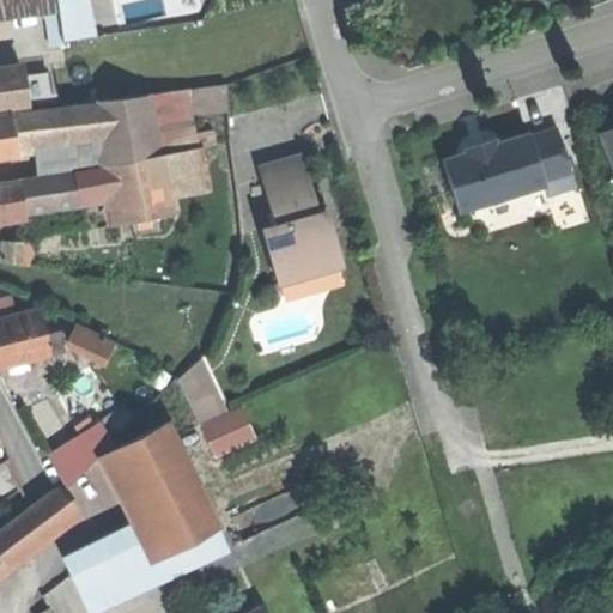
[(0,0),(0,18),(52,12),(50,0),(0,0)]
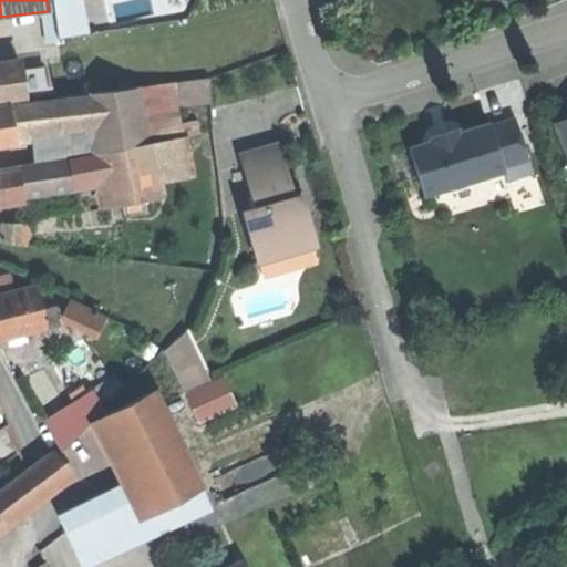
[(96,34),(91,0),(50,0),(57,40),(96,34)]
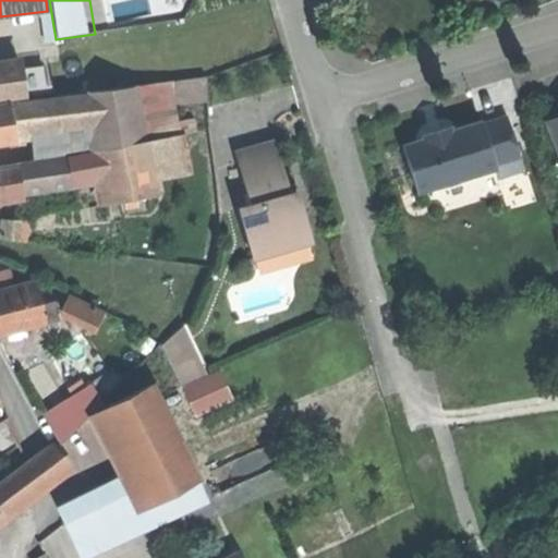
[(0,71),(0,99),(26,96),(23,69),(0,71)]
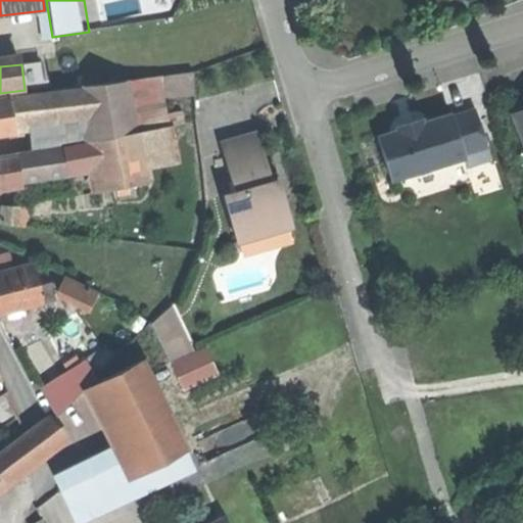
[(125,81),(79,87),(83,113),(88,141),(138,133),(125,81)]
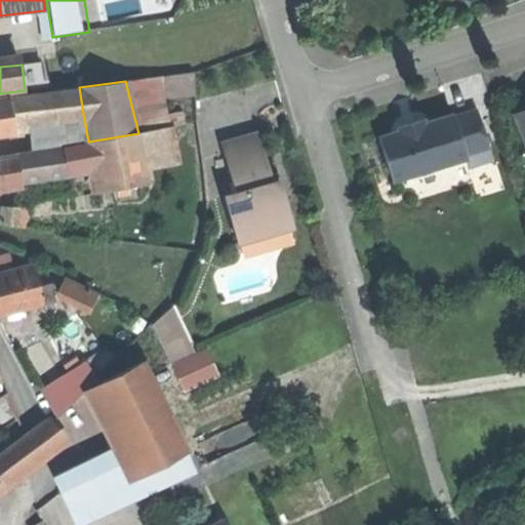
[(79,87),(7,96),(10,116),(83,114),(79,87)]
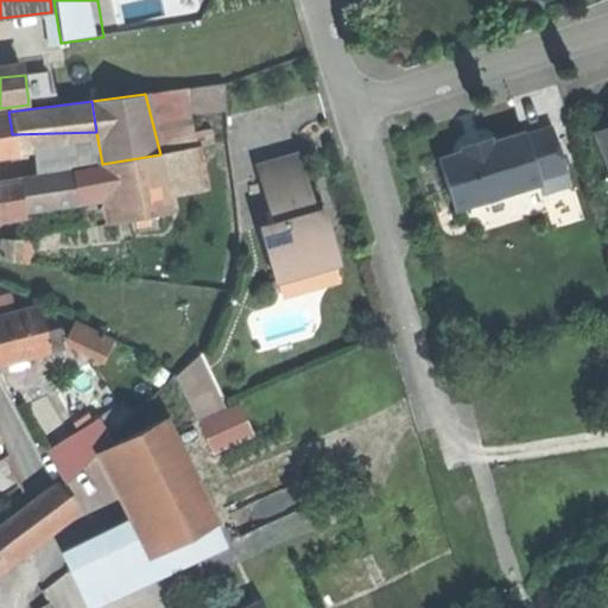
[(8,112),(0,112),(0,157),(14,154),(12,134),(8,112)]
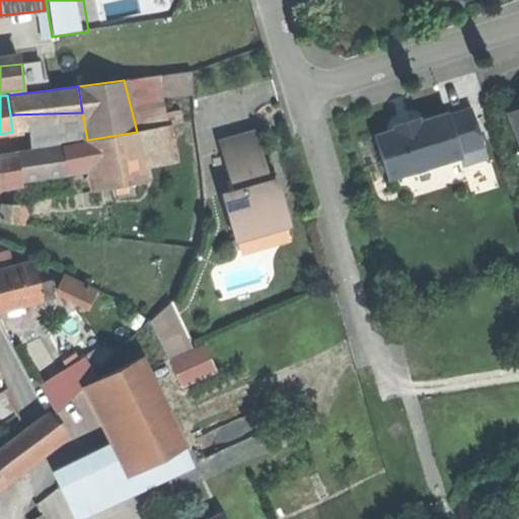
[(471,107),(447,115),(458,152),(483,145),(471,107)]
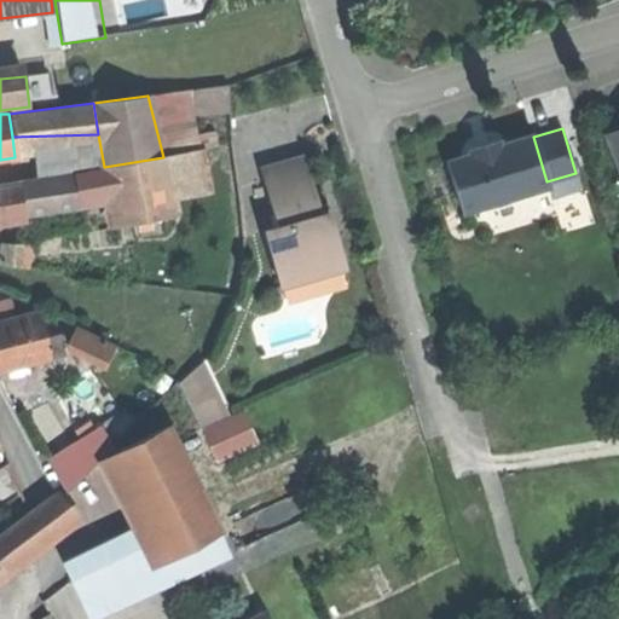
[(618,129),(606,136),(618,167),(618,129)]
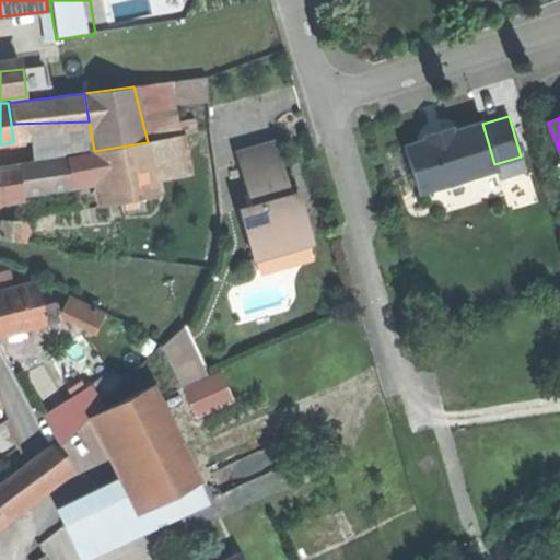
[(444,132),(404,144),(418,191),(496,168),(494,164),(482,124),(482,121),(444,132)]
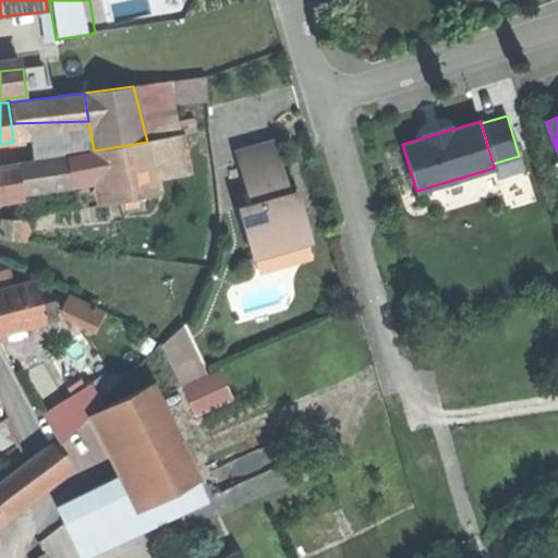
[(178,136),(147,142),(150,181),(184,177),(178,136)]
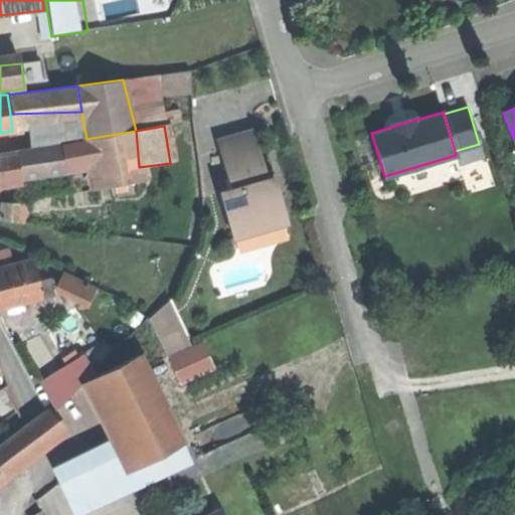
[(87,139),(87,141),(90,157),(95,188),(141,181),(139,167),(136,131),(87,139)]
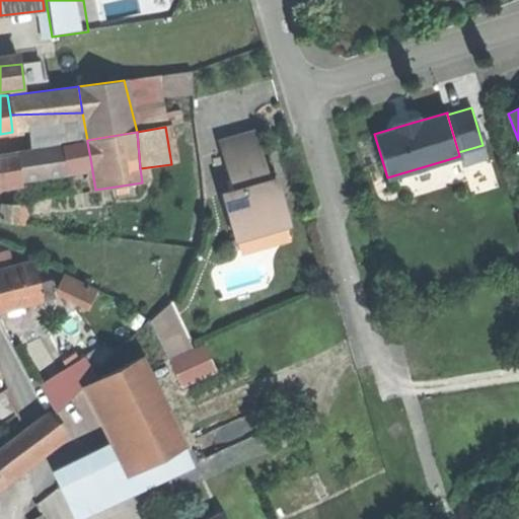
[(230,192),(266,181),(253,137),(218,146),(230,192)]
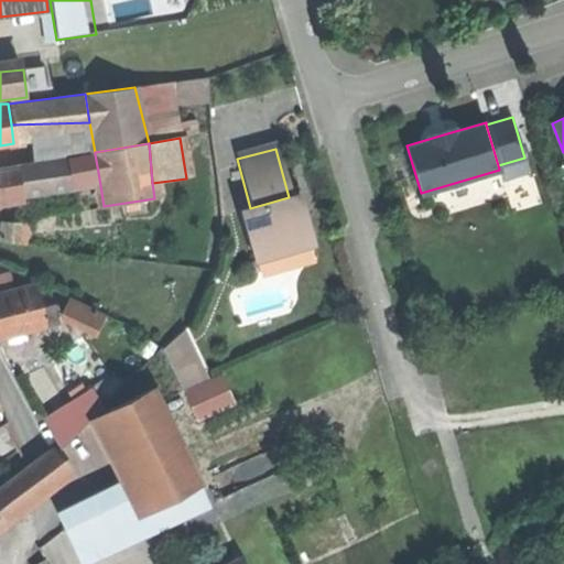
[(95,154),(71,158),(74,182),(98,172),(95,154)]
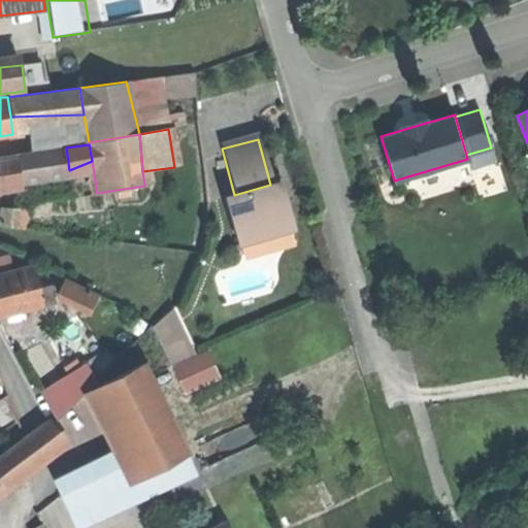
[(66,147),(21,155),(25,185),(70,177),(69,170),(66,147)]
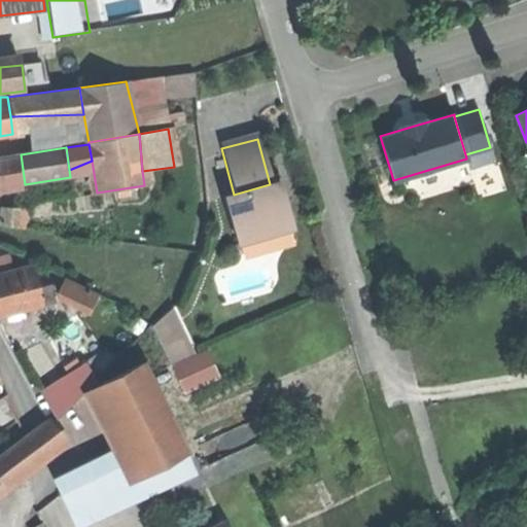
[(494,161),(490,147),(465,154),(466,159),(469,168),(494,161)]
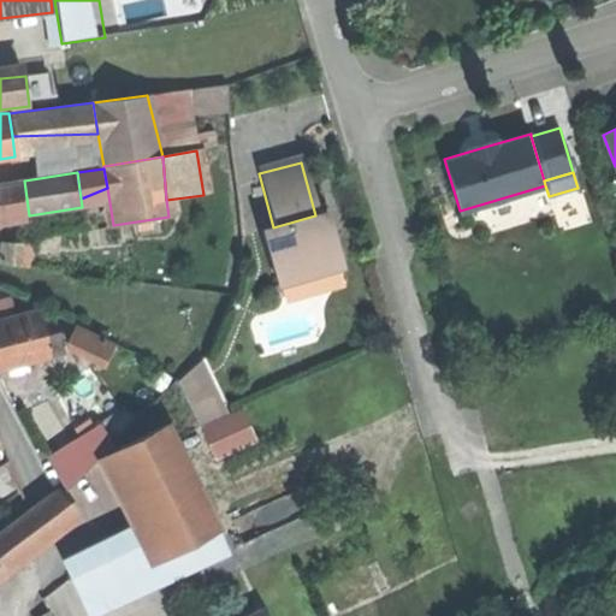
[(21,182),(0,184),(0,214),(24,212),(21,182)]
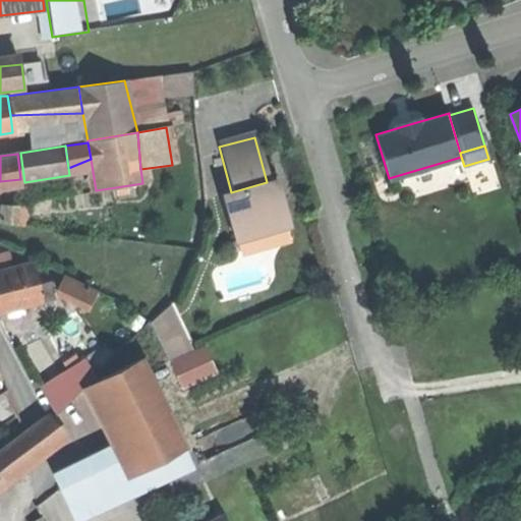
[(275,180),(267,182),(271,198),(279,196),(277,188),(275,180)]
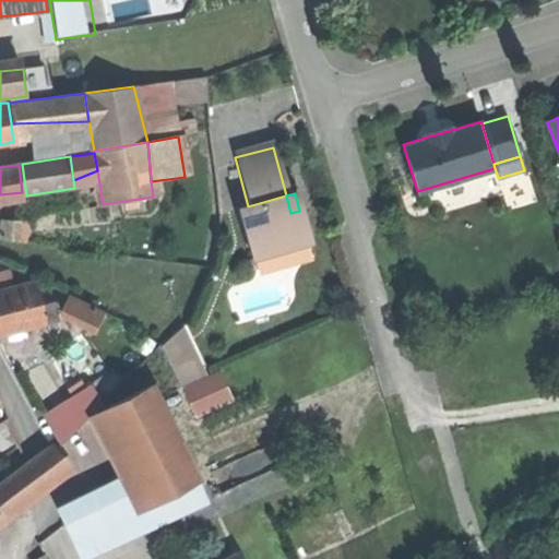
[(290,213),(286,195),(248,206),(236,209),(247,248),(265,244),(269,253),(308,242),(299,211),(290,213)]
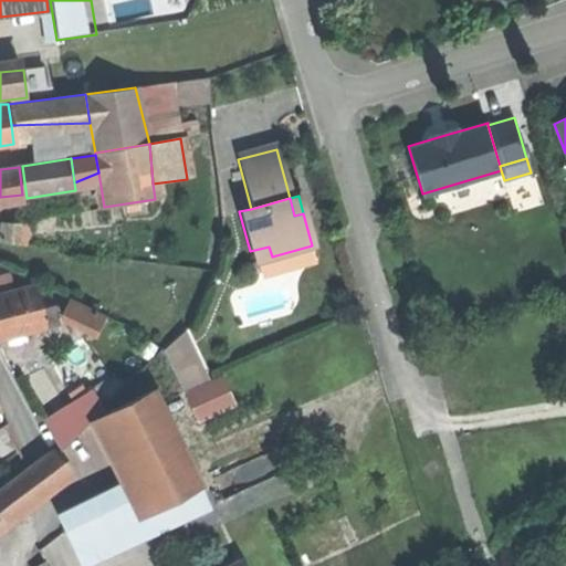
[(1,242),(21,243),(22,224),(2,223),(1,242)]
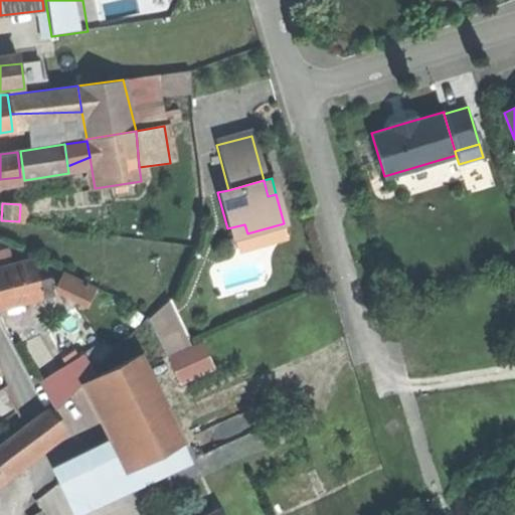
[(0,253),(0,268),(12,266),(9,251),(0,253)]
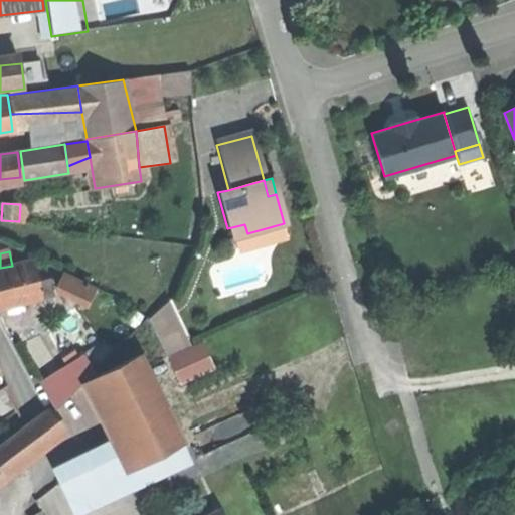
[(12,266),(0,268),(0,310),(42,299),(37,282),(31,261),(12,266)]
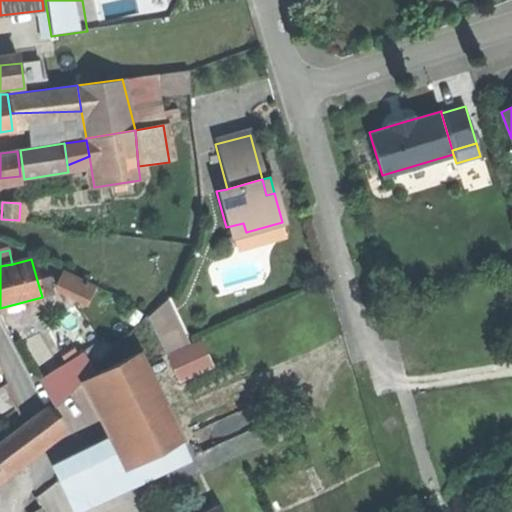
[(63,272),(56,285),(87,301),(94,287),(63,272)]
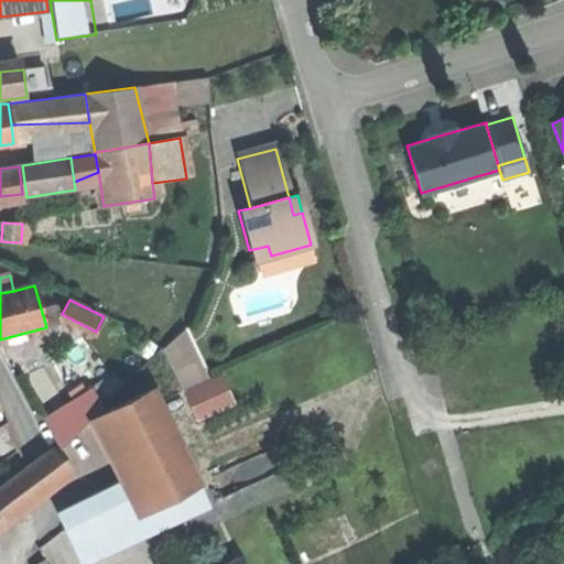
[(54,305),(41,308),(46,327),(58,324),(54,305)]
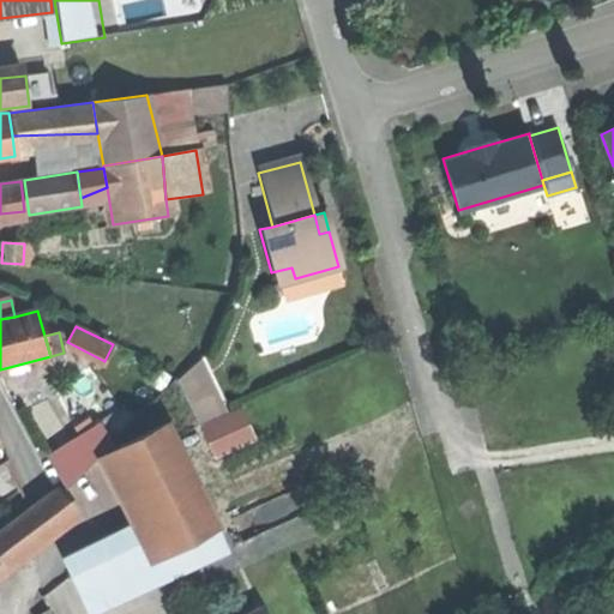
[(198,426),(200,425),(221,416),(197,362),(179,378),(198,426)]
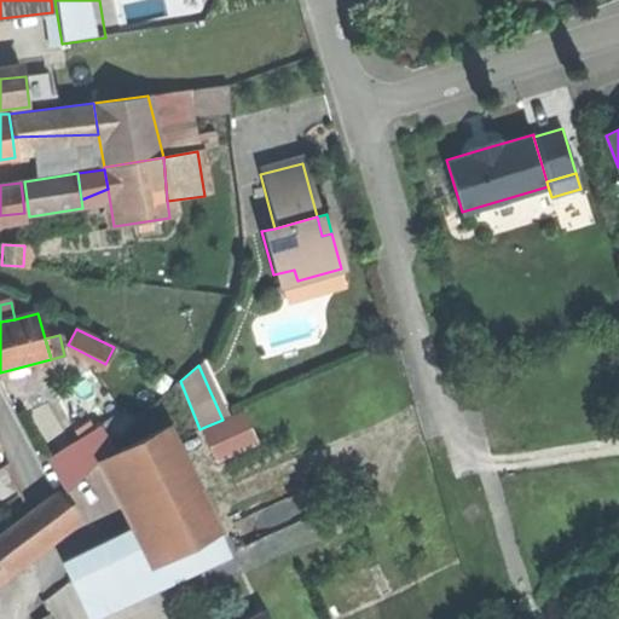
[(202,428),(213,453),(250,438),(241,412),(223,420),(202,428)]
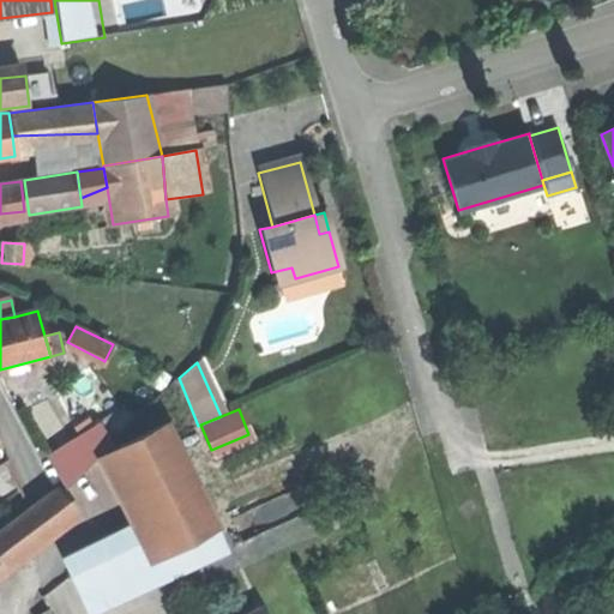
[(50,455),(68,487),(113,443),(100,422),(50,455)]
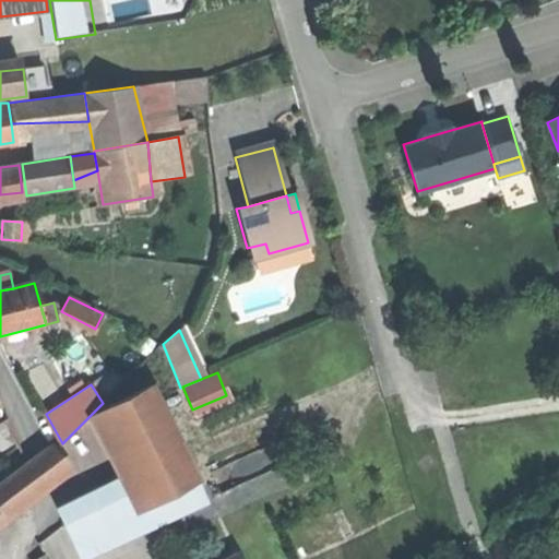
[(154,387),(102,412),(140,489),(157,525),(209,500),(154,387)]
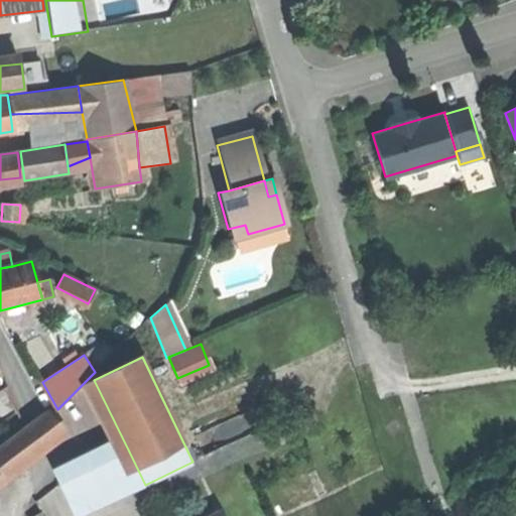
[(36,418),(25,426),(31,454),(45,443),(63,429),(47,409),(36,418)]
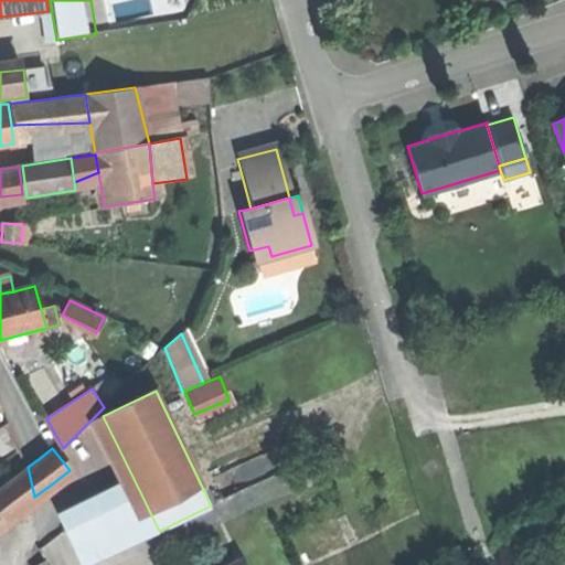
[(0,523),(34,497),(28,467),(0,488),(0,523)]
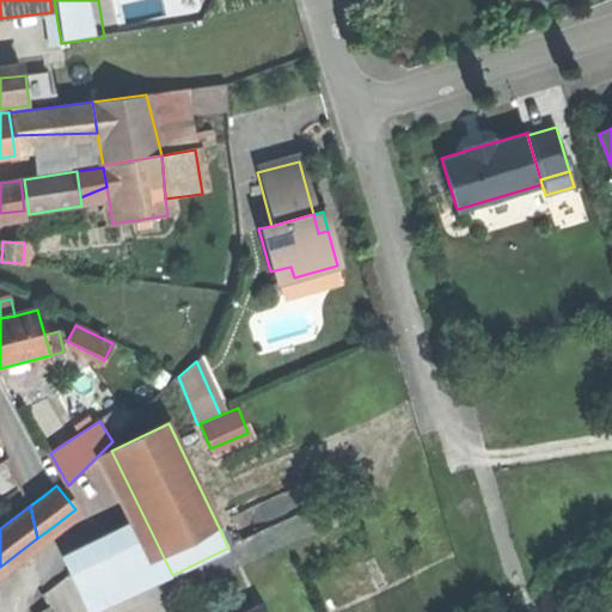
[(89,611),(95,611),(172,575),(153,536),(72,575),(80,592),(89,610),(89,611)]
